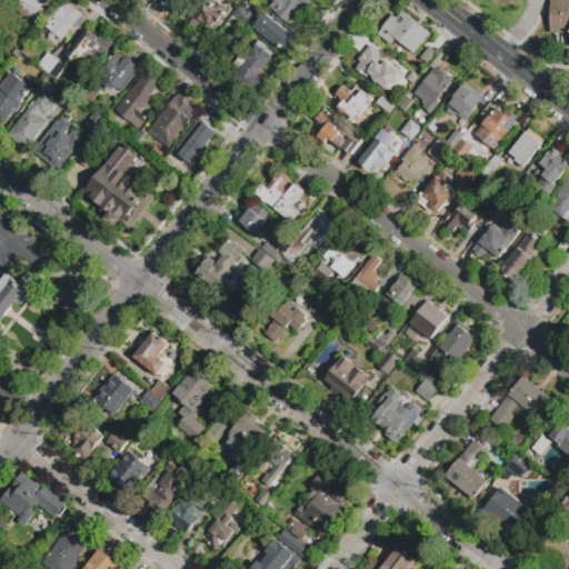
[(48,0),(31,21),(20,12),(23,8),(18,3),(20,0),(48,0)]
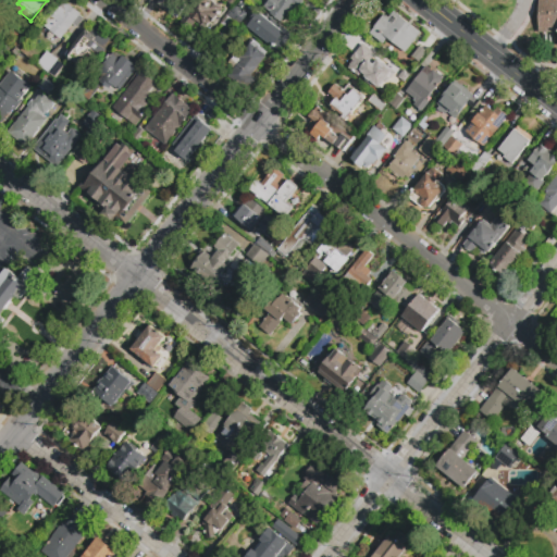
[(158,7),(163,0),(189,0),(193,2),(176,22),(158,7)]
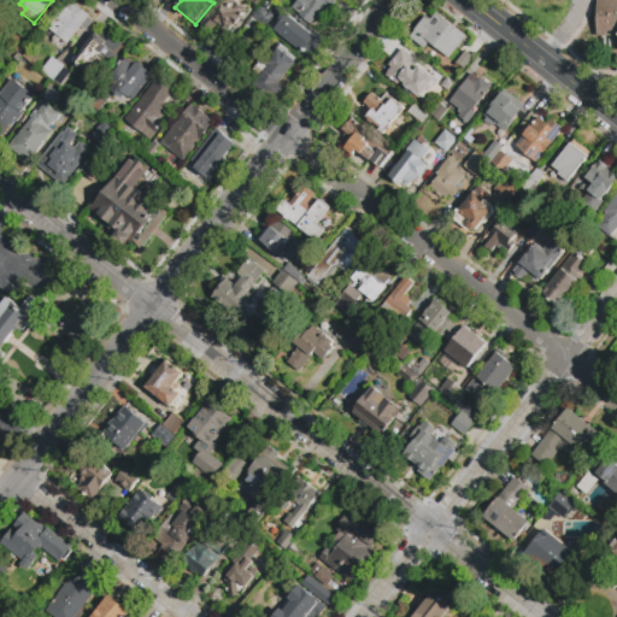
[(228,33),(211,19),(225,3),(230,6),(234,0),(246,10),(228,33)]
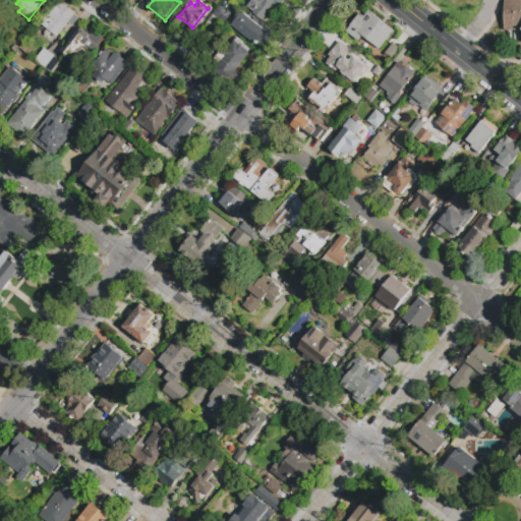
[(285,0),(279,8),(278,7),(273,13),(271,12),(264,20),(253,12),(254,11),(248,6),(252,0),(285,0)]
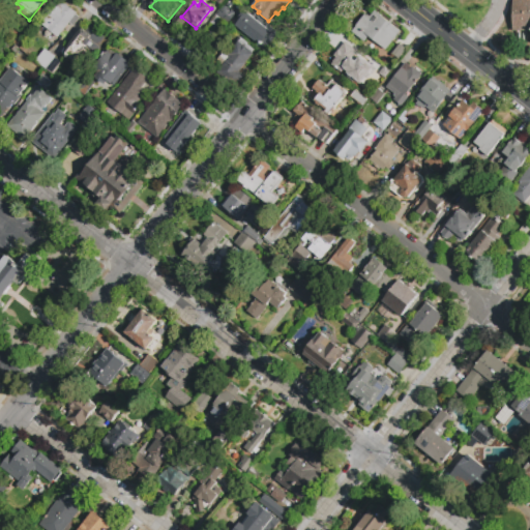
[(529,32),(512,32),(512,0),(529,0),(529,32)]
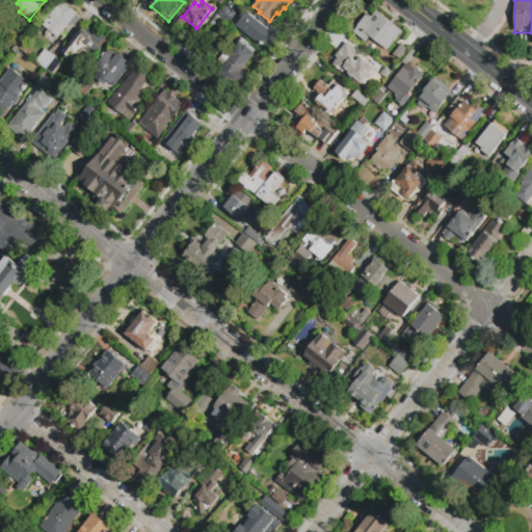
[(58,38),(43,26),(61,1),(78,14),(77,15),(80,18),(68,32),(64,30),(58,38)]
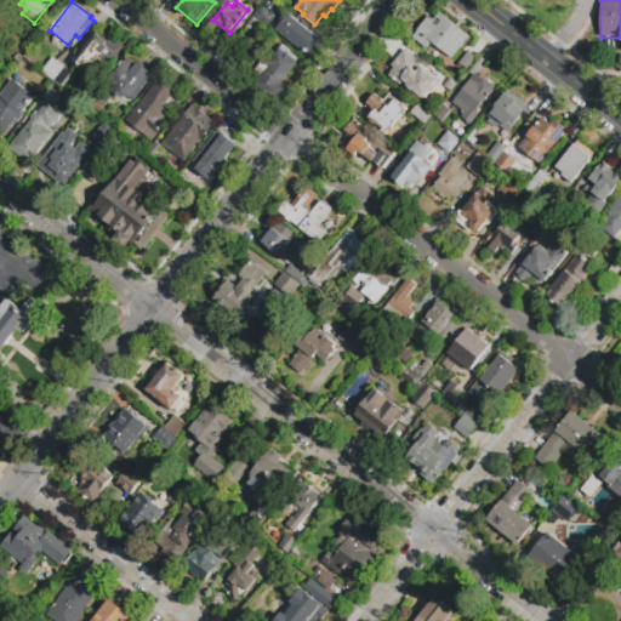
[(254,18),(263,6),(277,17),(267,29),(254,18)]
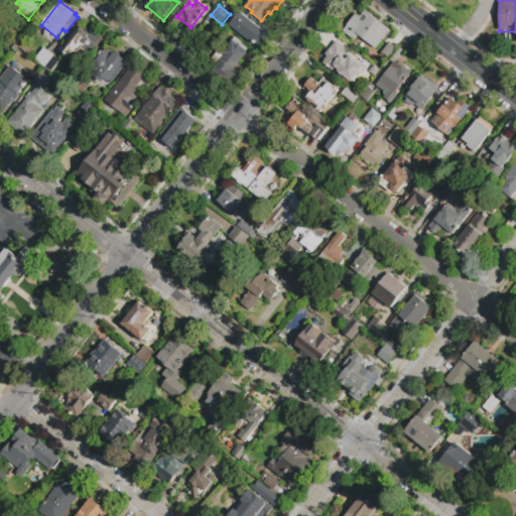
[(343,31),(347,26),(346,25),(356,14),(357,15),(358,14),(360,16),(366,9),(372,15),(371,15),(390,31),(375,49),(359,35),(354,41),(343,31)]
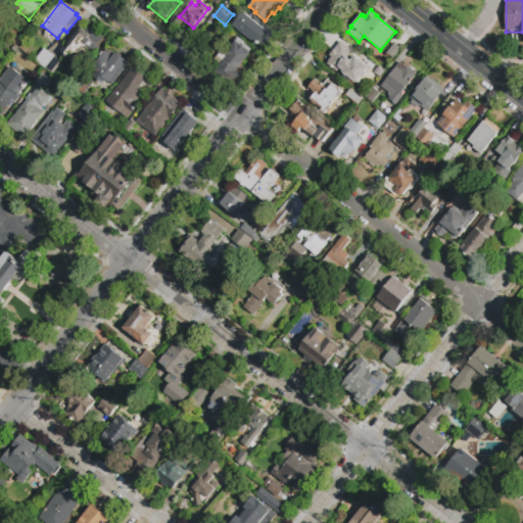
[(231,24),(241,10),(253,20),(255,17),(275,33),(262,49),(231,24)]
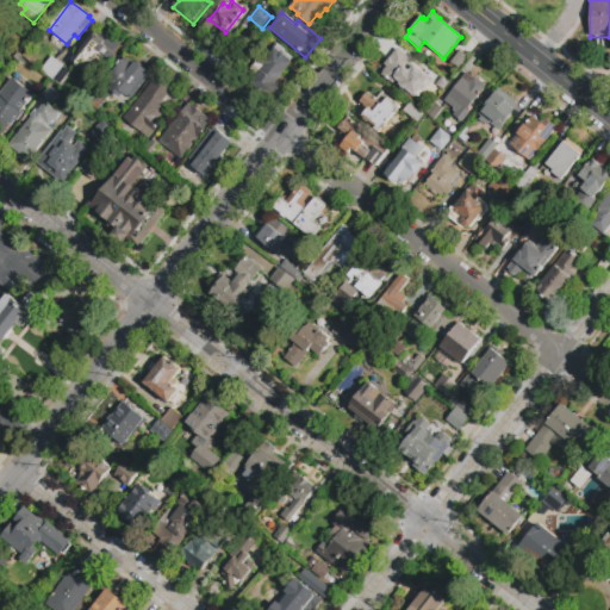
[(78,54),(93,33),(97,36),(104,29),(122,43),(116,50),(118,53),(101,75),(89,66),(86,69),(76,66),(78,54)]
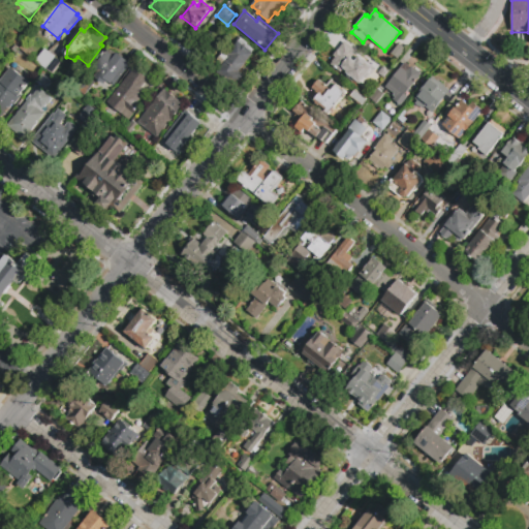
[(218,35),(209,48),(200,40),(210,29),(218,35)]
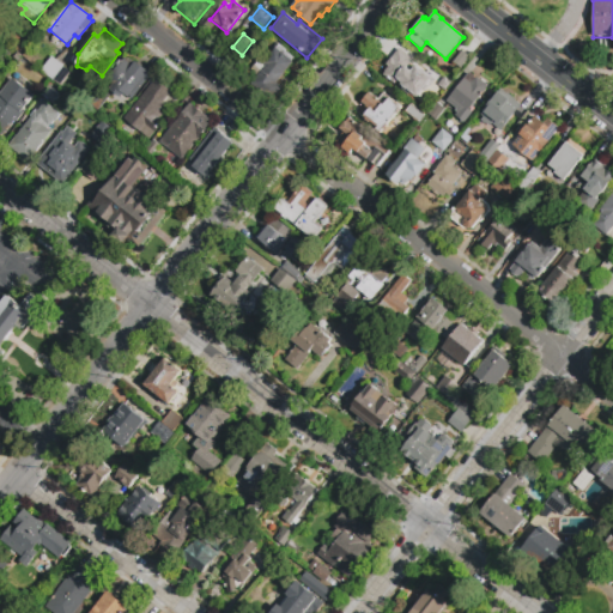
[(389,59),(392,56),(383,49),(390,40),(400,48),(402,44),(439,76),(428,91),(431,95),(422,105),(393,80),(401,70),(389,59)]
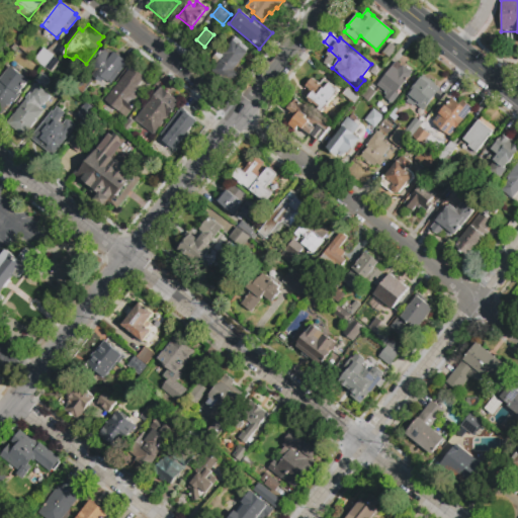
[(233,39),(248,52),(235,70),(240,74),(231,85),(212,70),(218,64),(212,59),(221,49),(224,51),(233,39)]
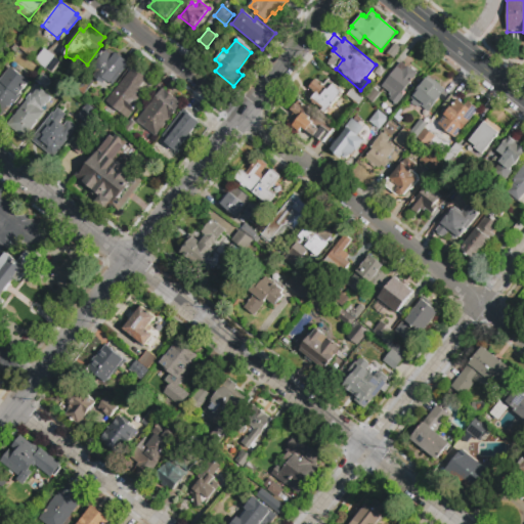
[(387,53),(396,42),(399,45),(398,46),(402,49),(393,59),(387,53)]
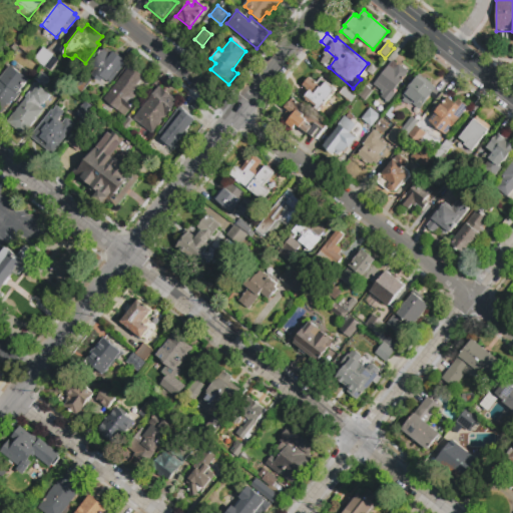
[(34,58),(43,47),(61,61),(52,73),(34,58)]
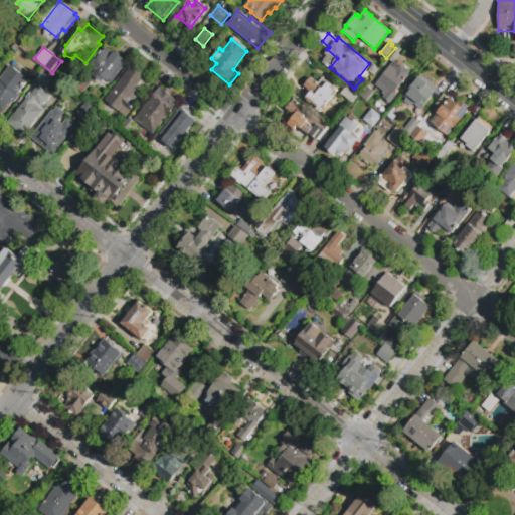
[(115,51),(128,61),(109,86),(103,80),(102,82),(95,76),(98,73),(91,68),(106,48),(113,54),(115,51)]
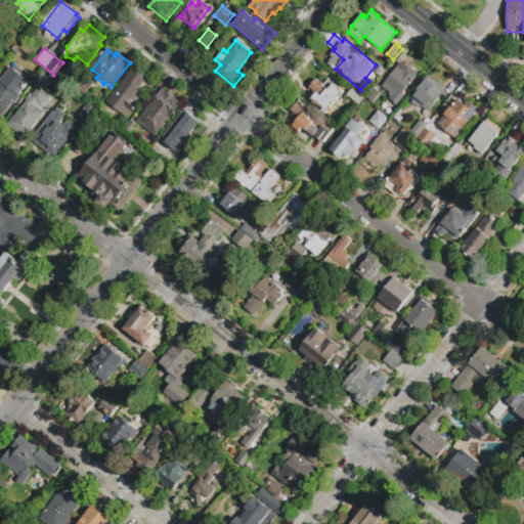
[(382,86),(401,61),(406,67),(408,64),(420,73),(402,94),(405,96),(398,105),(388,97),(391,93),(382,86)]
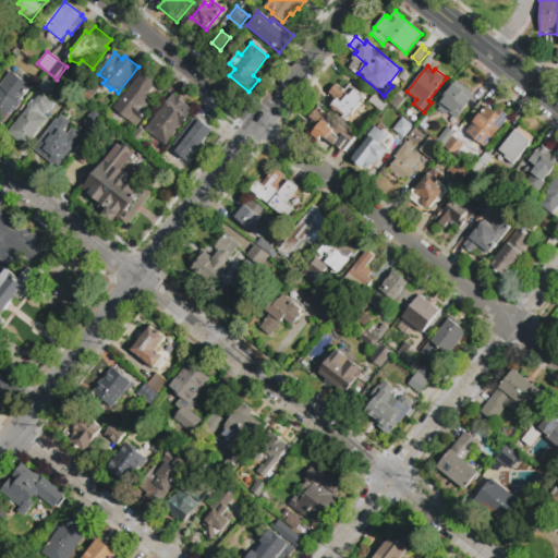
[(0,86),(12,71),(32,86),(21,100),(23,101),(15,112),(13,110),(5,120),(0,116),(0,86)]
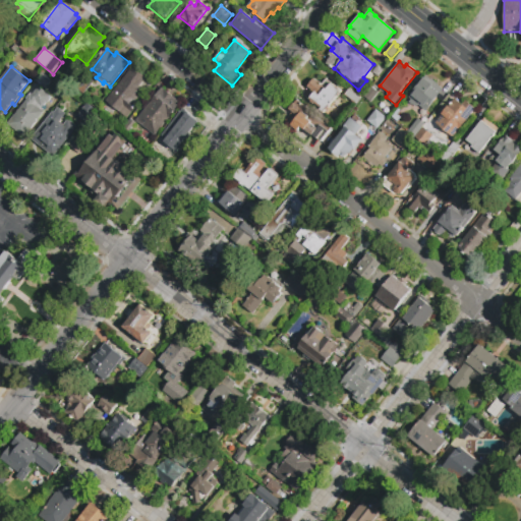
[(106,101),(132,66),(147,77),(138,88),(140,90),(135,96),(138,98),(135,101),(139,103),(127,118),(106,101)]
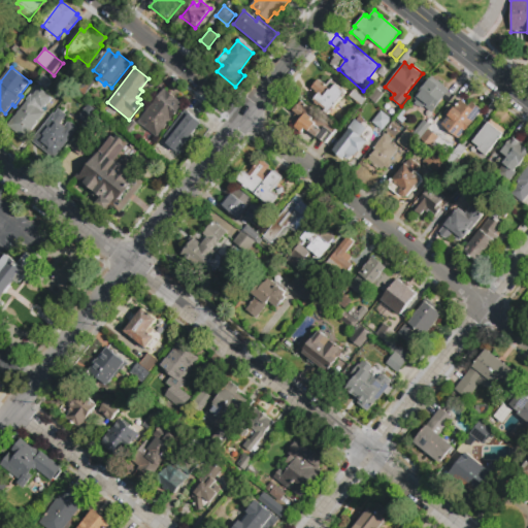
[(84,76),(93,84),(84,97),(73,89),(84,76)]
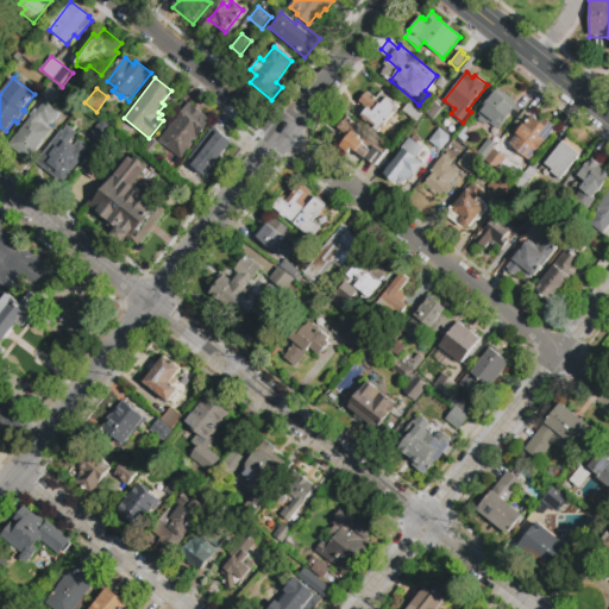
[(476,117),(497,88),(520,105),(497,133),(476,117)]
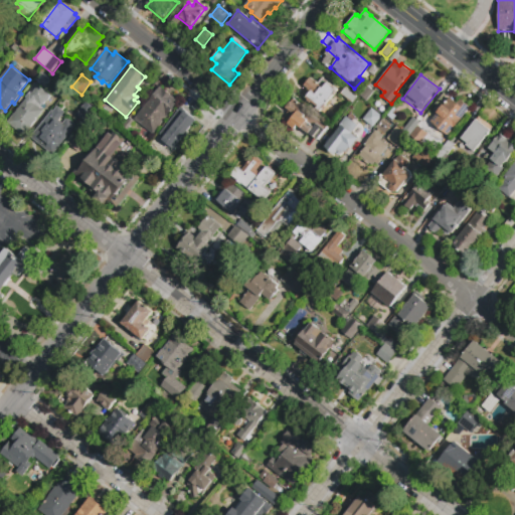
[(323,76),(339,91),(331,100),(337,105),(331,112),(337,117),(332,123),(297,94),(311,77),(318,83),(323,76)]
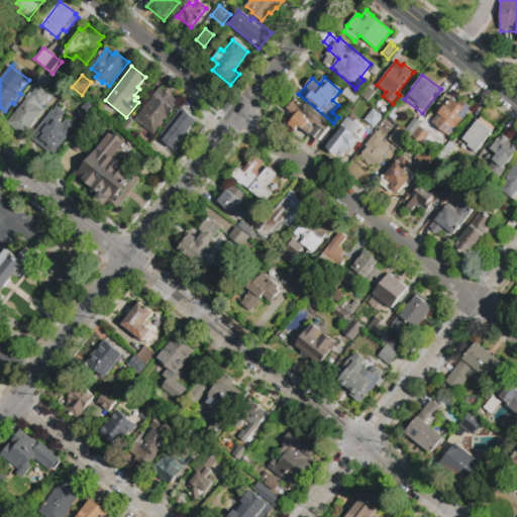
[(62,83),(69,88),(61,98),(54,93),(62,83)]
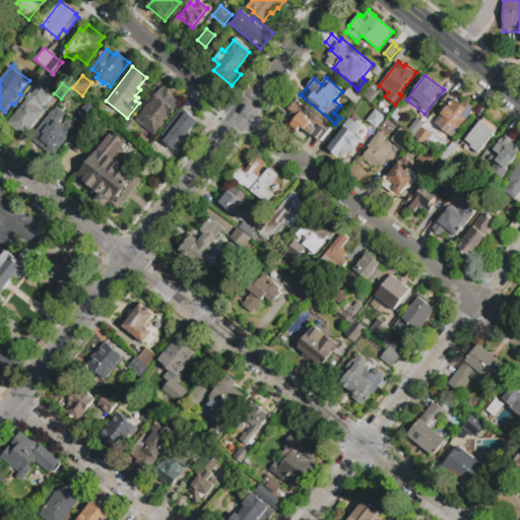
[(8,124),(31,93),(33,94),(39,86),(52,96),(42,110),(45,112),(24,137),(8,124)]
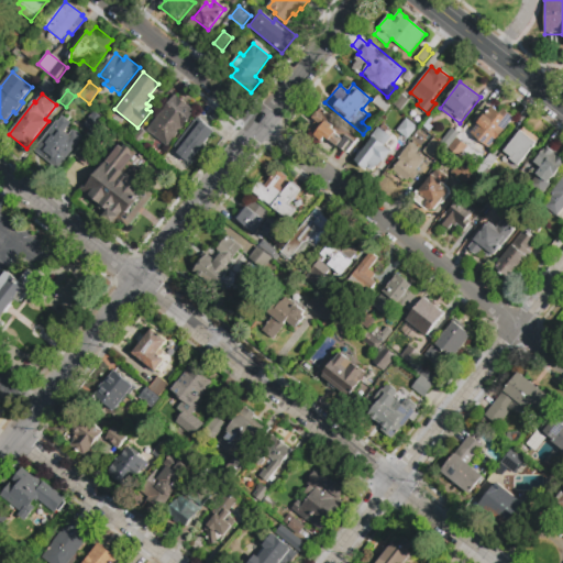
[(146,130),(175,95),(196,111),(167,147),(146,130)]
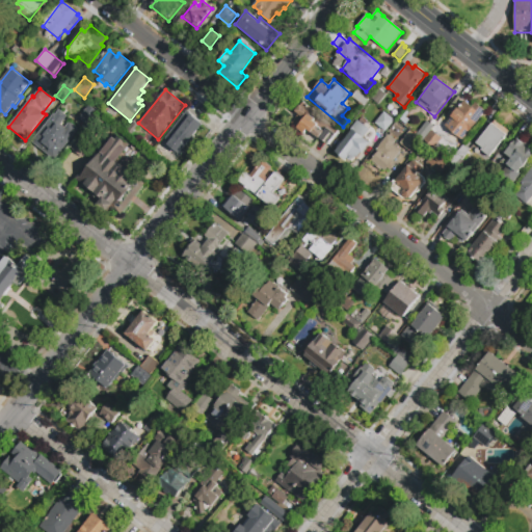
[(379,104),(372,99),(378,89),(386,95),(379,104)]
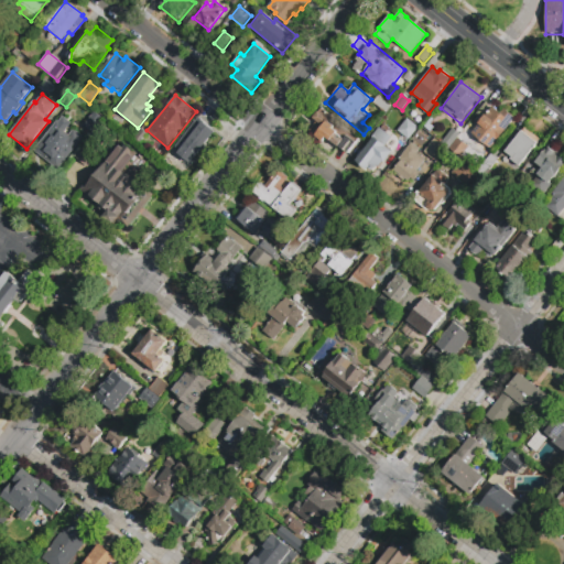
[(379,96),(392,107),(387,115),(373,104),(379,96)]
